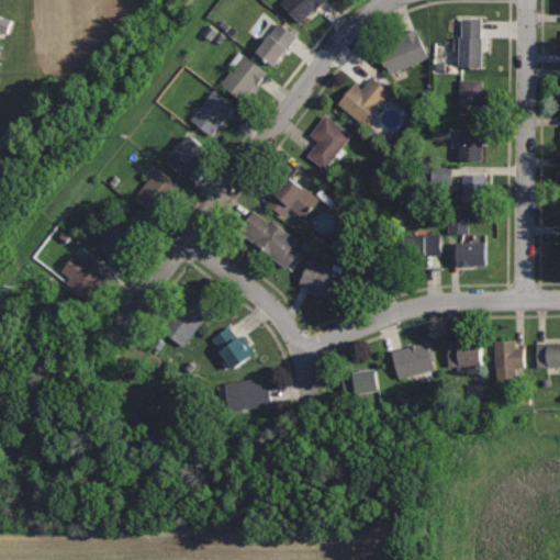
[(283,0),(279,4),(298,24),(325,0),(283,0)]
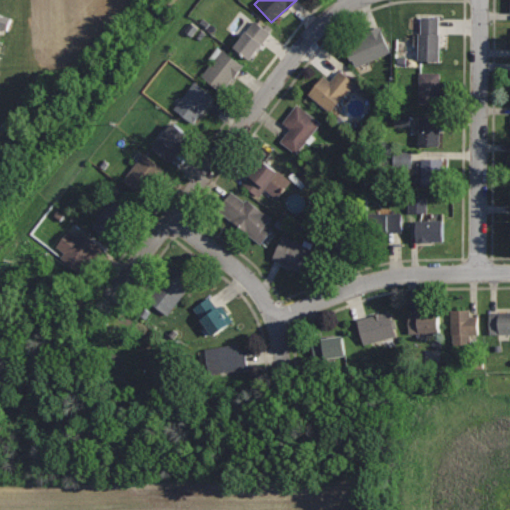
[(0,31),(6,33),(11,20),(0,16),(0,31)]
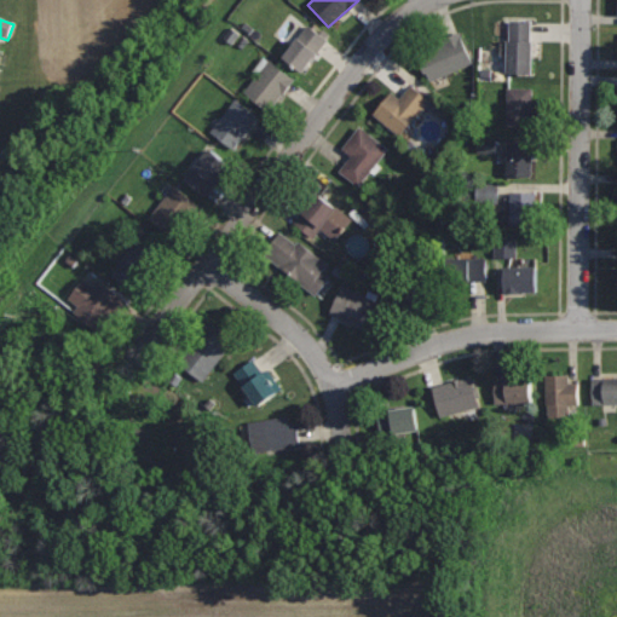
[(530,23),(508,22),(507,41),(505,41),(505,74),(529,74),(530,23)]
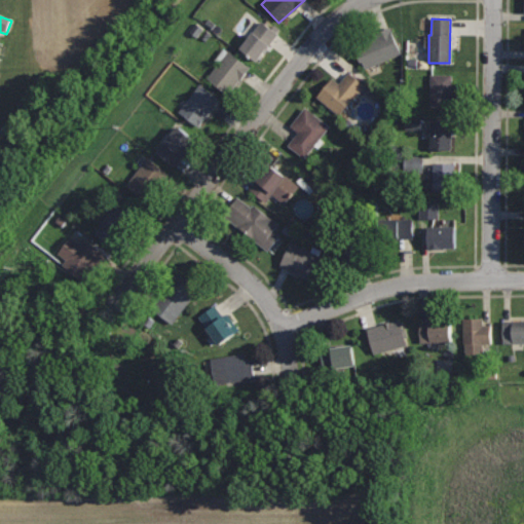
[(260,23),(237,49),(255,63),(276,36),(260,23)]
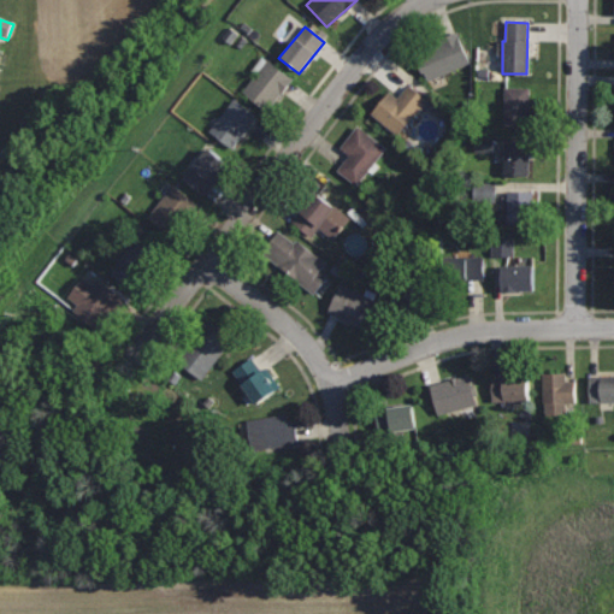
[(455,33),(414,51),(427,81),(468,64),(455,33)]
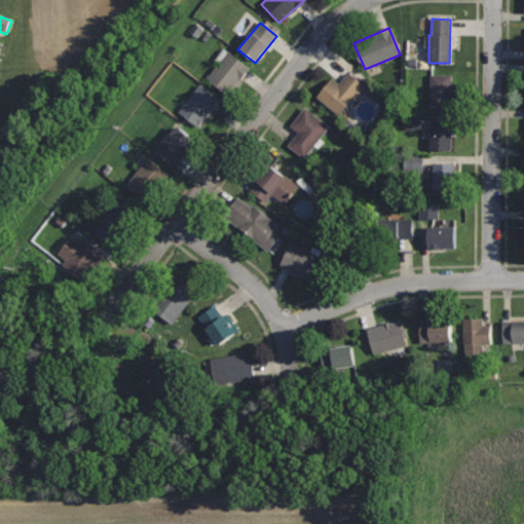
[(227,51),(206,79),(228,97),(250,69),(227,51)]
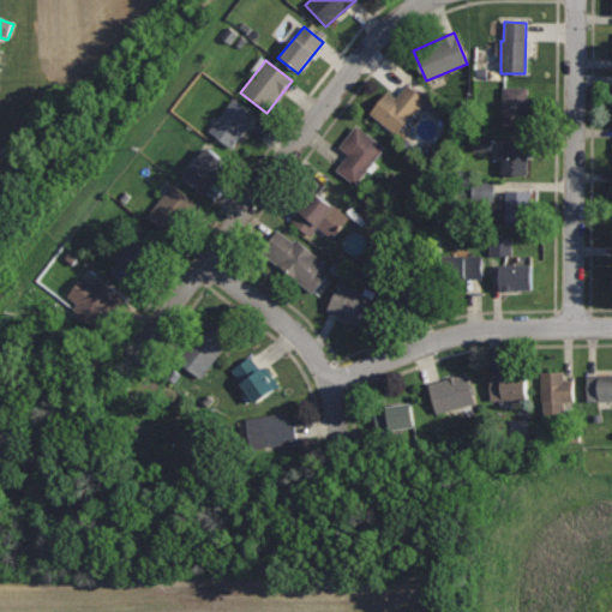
[(406,85),(395,99),(387,91),(367,114),(395,137),(424,101),(406,85)]
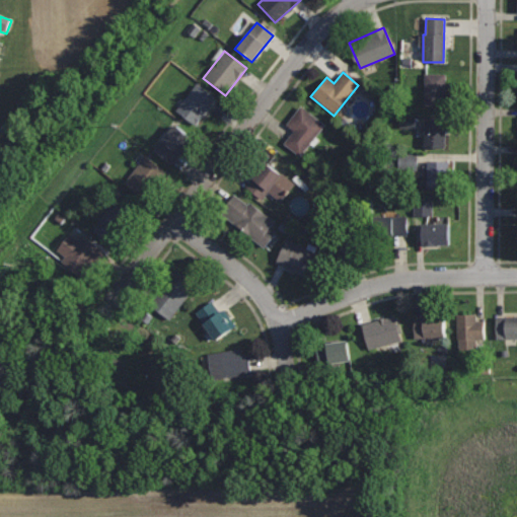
[(445,75),(424,74),(423,106),(444,106),(445,75)]
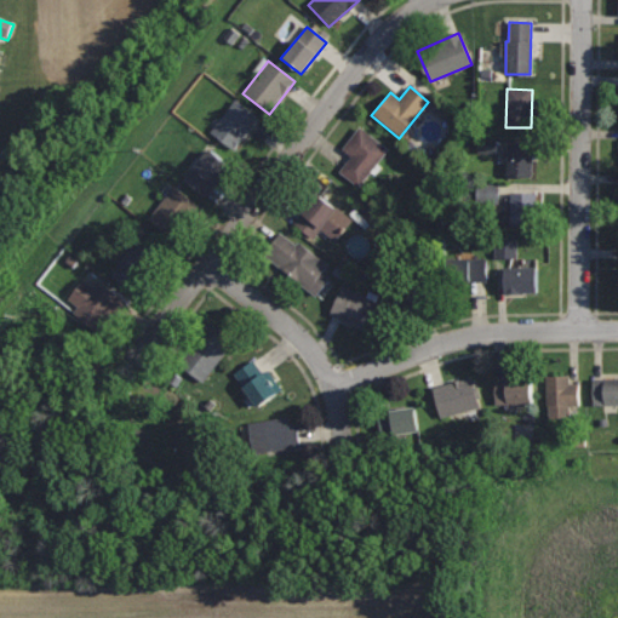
[(234,99),(209,133),(232,153),(258,119),(234,99)]
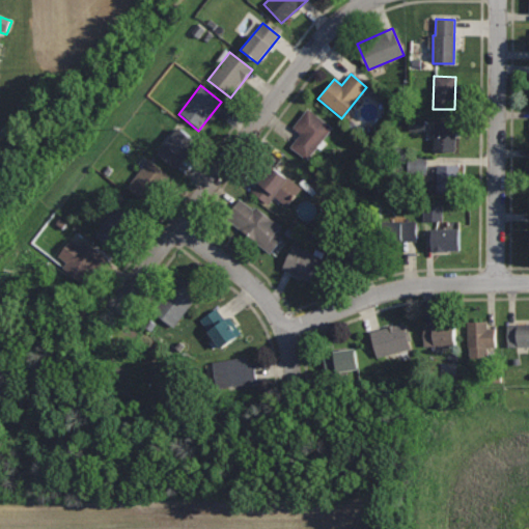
[(307,110),(293,129),(300,134),(289,147),(305,161),(330,128),(307,110)]
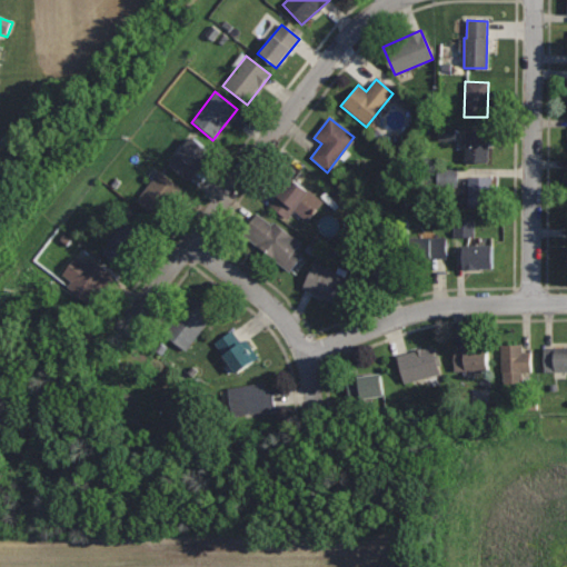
[(488,133),(465,132),(464,162),(487,163),(488,133)]
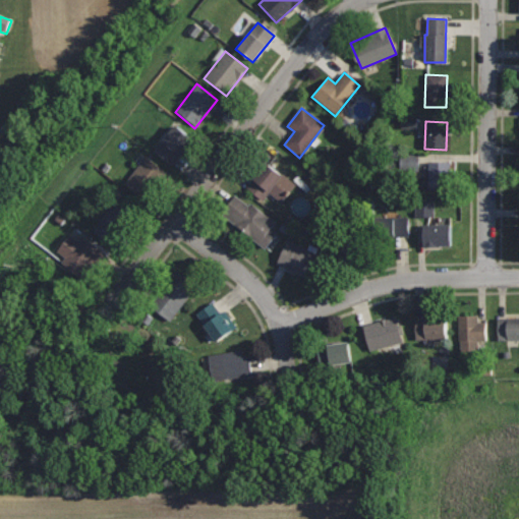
[(174,125),(153,152),(171,167),(192,140),(174,125)]
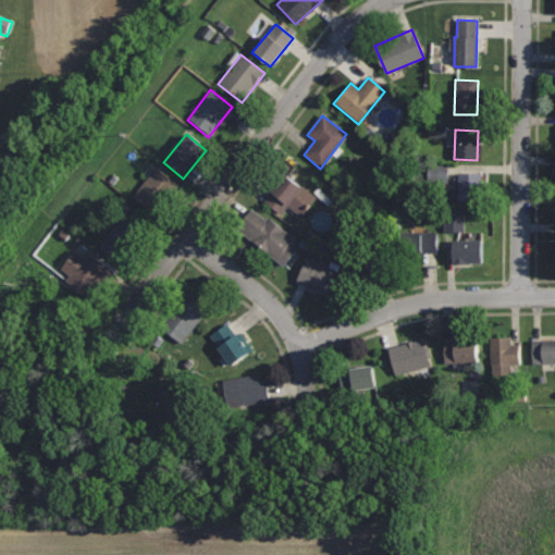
[(155,167),(132,197),(157,217),(180,186),(155,167)]
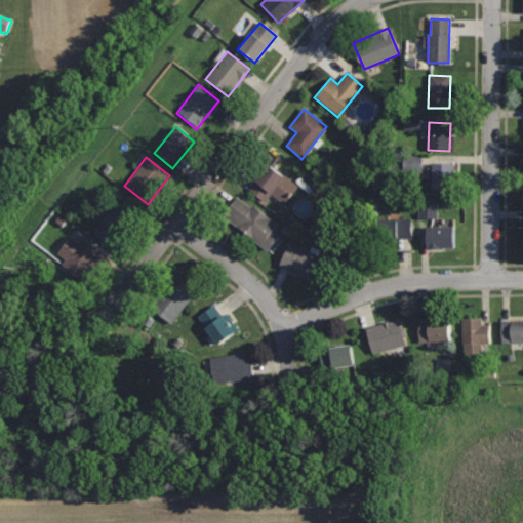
[(457,163),(431,162),(430,191),(459,192),(459,172),(456,172),(457,163)]
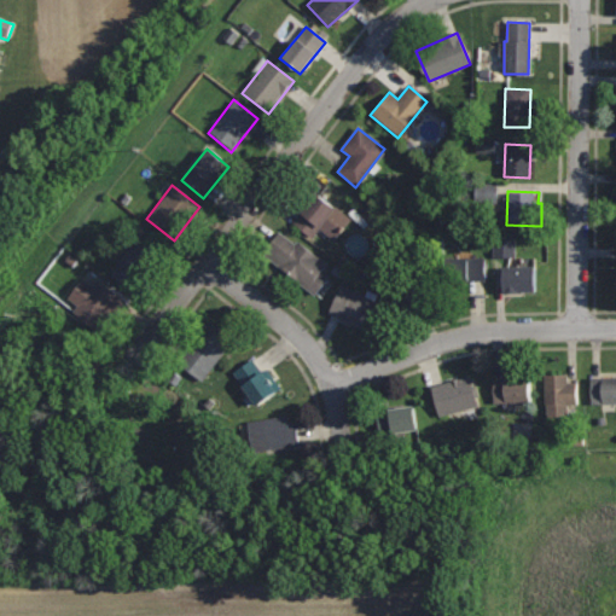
[(314,193),(290,225),(311,240),(318,230),(332,240),(349,219),(314,193)]
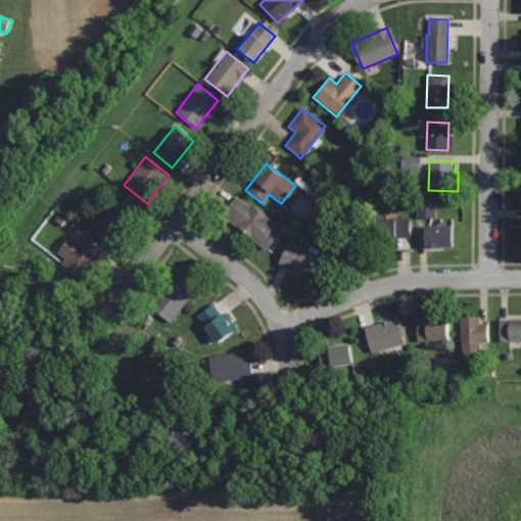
[(235,197),(220,217),(265,251),(277,235),(271,230),(275,224),(250,204),(248,207),(235,197)]
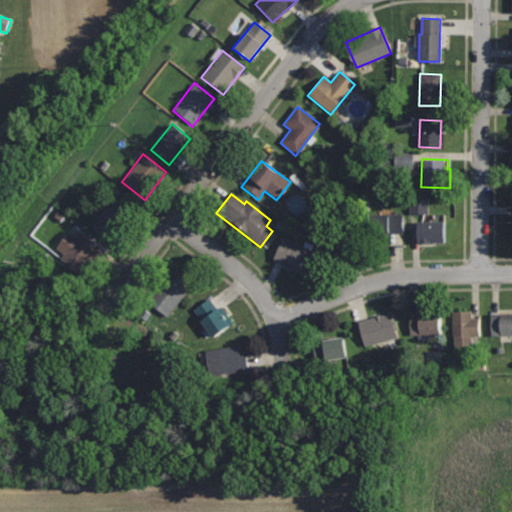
[(111,203),(91,230),(108,242),(129,215),(111,203)]
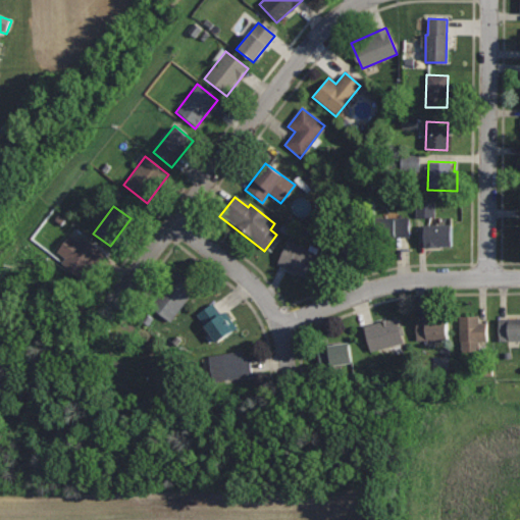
[(408,218),(368,218),(368,237),(408,237),(408,218)]
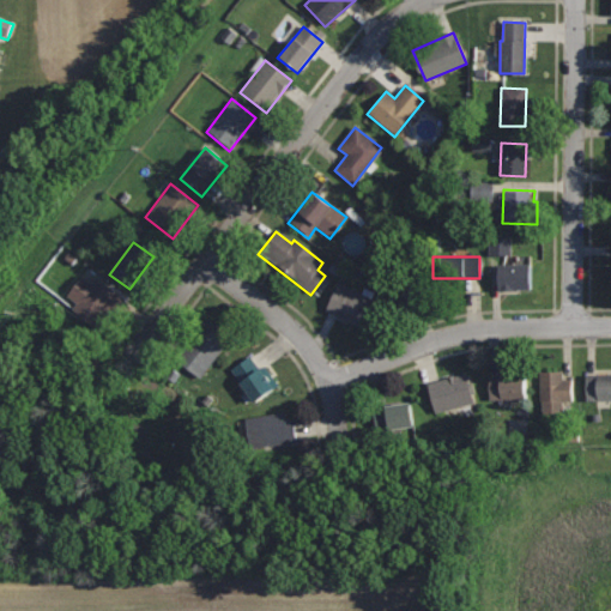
[(528,265),(496,265),(497,290),(530,289),(528,265)]
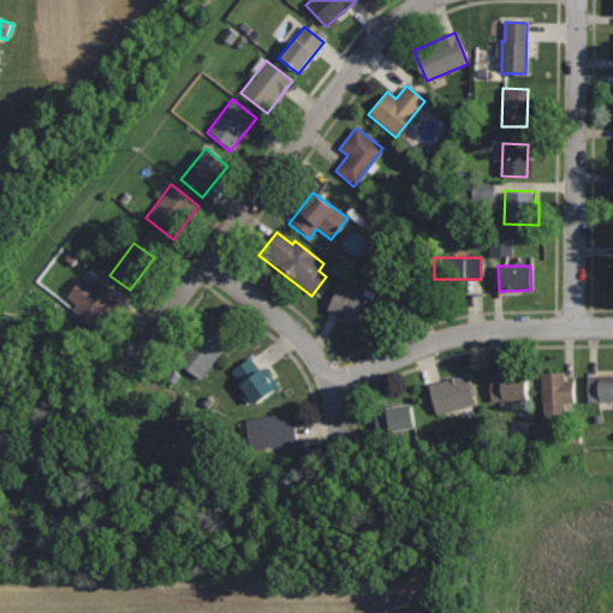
[(430,275),(384,284),(388,314),(416,309),(415,299),(434,296),(430,275)]
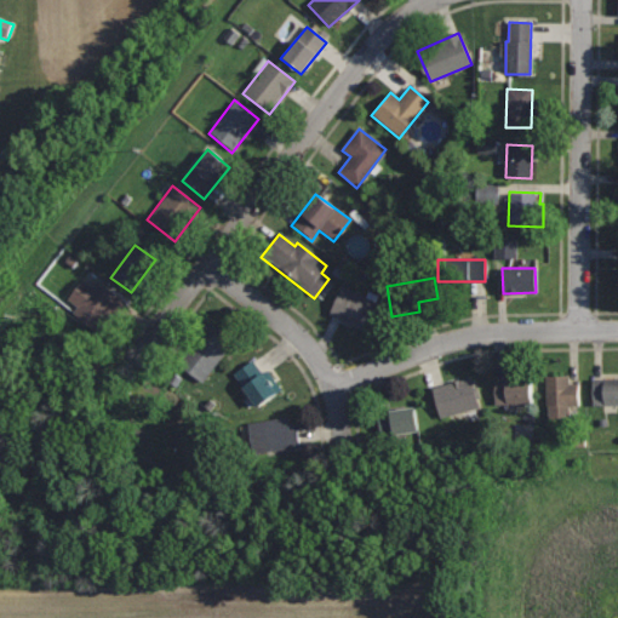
[(97,281),(73,314),(96,332),(109,315),(113,318),(125,303),(97,281)]
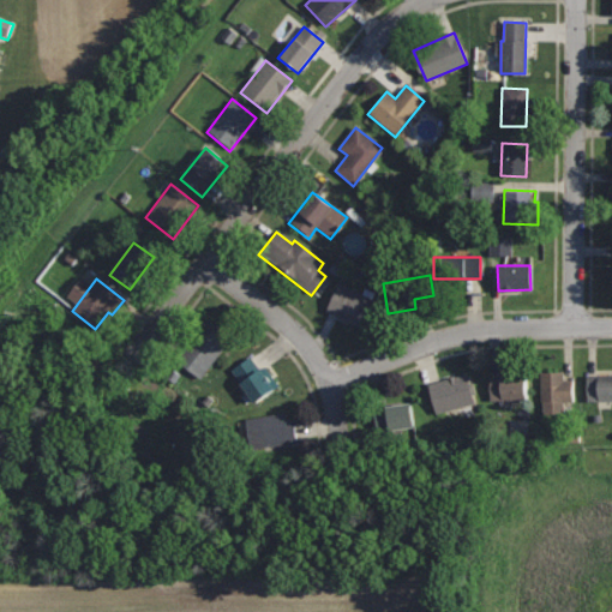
[(337,283),(324,311),(363,330),(376,303),(337,283)]
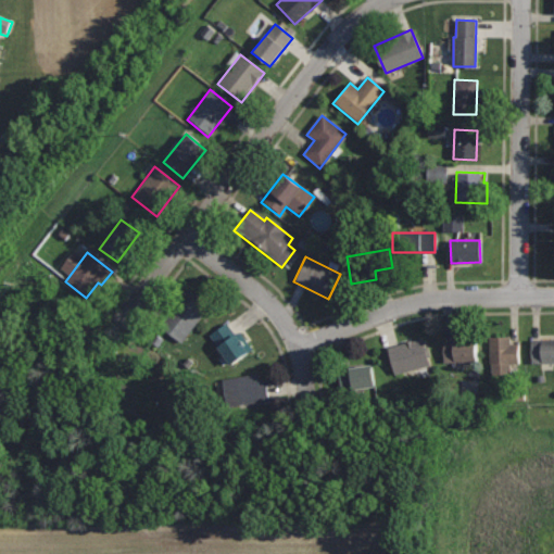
[(186,289),(156,325),(178,343),(208,306),(186,289)]
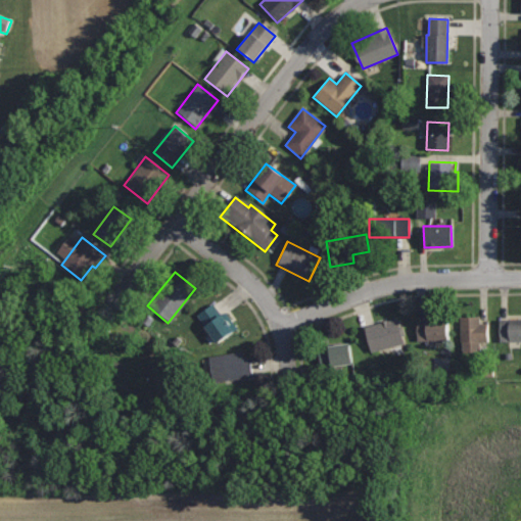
[(212,303),(195,316),(216,345),(237,330),(225,312),(221,315),(212,303)]
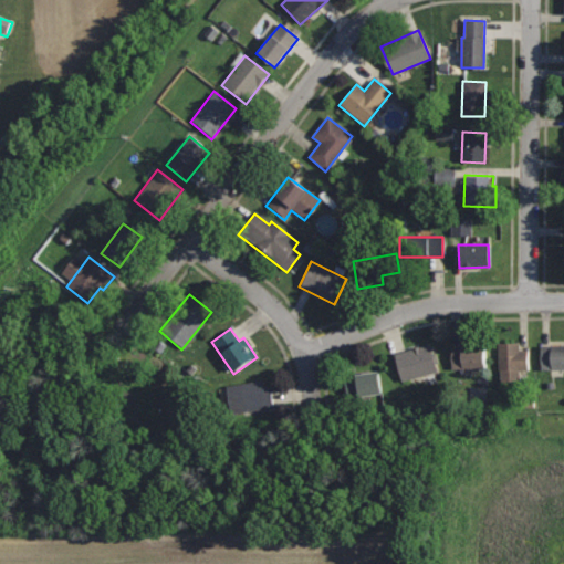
[(518,344),(497,344),(498,384),(518,384),(518,372),(526,372),(526,352),(518,352),(518,344)]
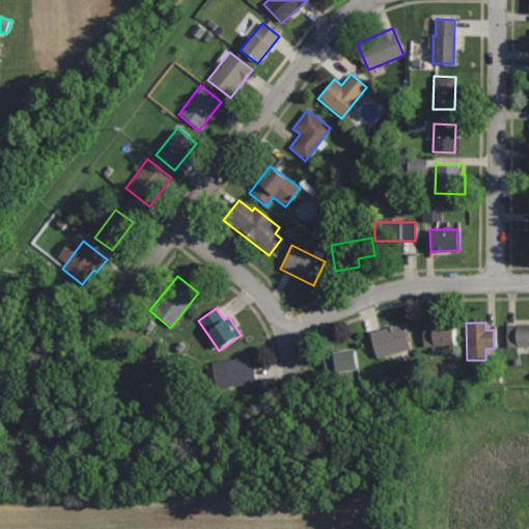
[(402,324),(368,333),(376,359),(410,351),(402,324)]
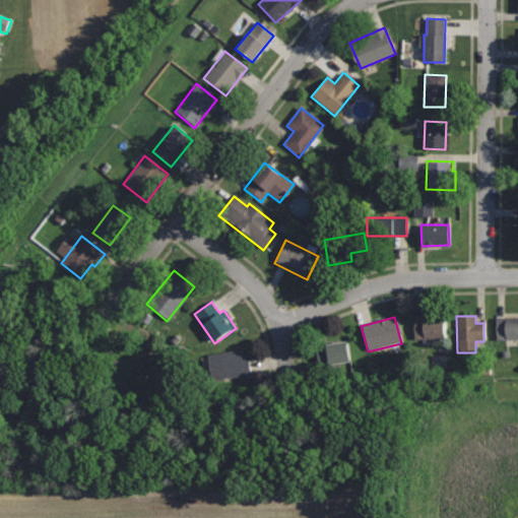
[(444,317),(413,318),(414,340),(445,339),(444,317)]
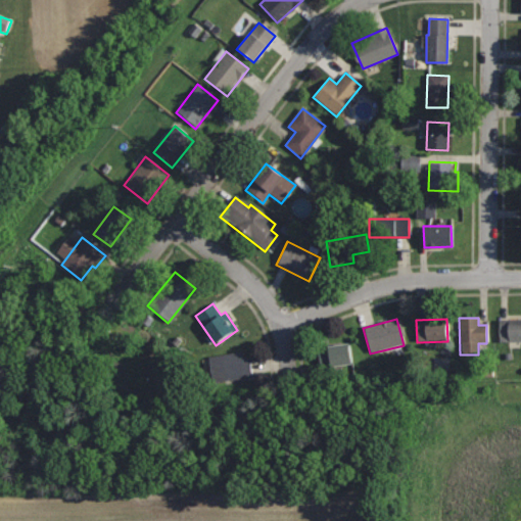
[(520,320),(499,320),(499,342),(520,342),(520,320)]
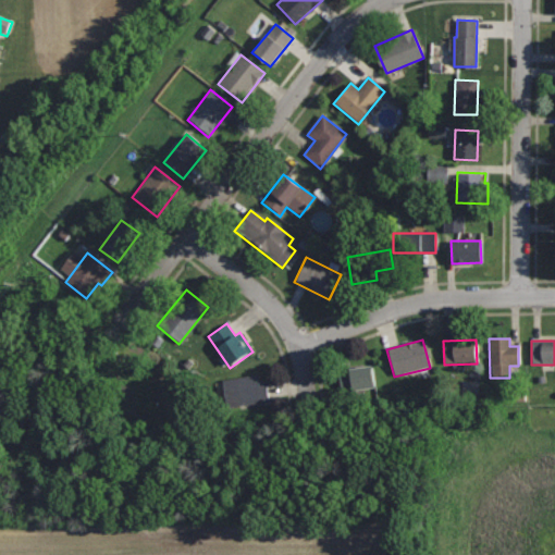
[(371,366),(338,371),(341,393),(374,389),(371,366)]
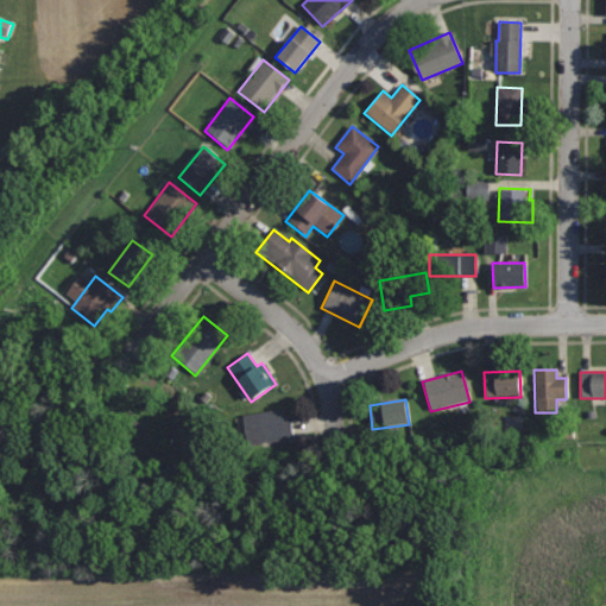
[(281,410),(241,416),(246,446),(292,439),(290,417),(282,418),(281,410)]
